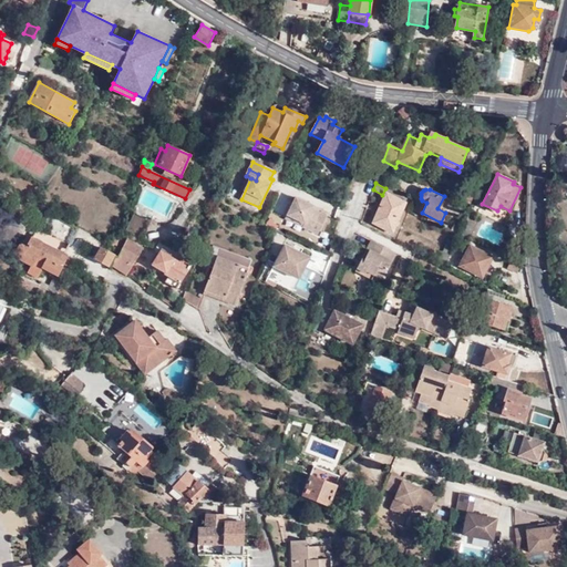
[(462,199),(471,204),(474,196),(466,193),(462,199)]
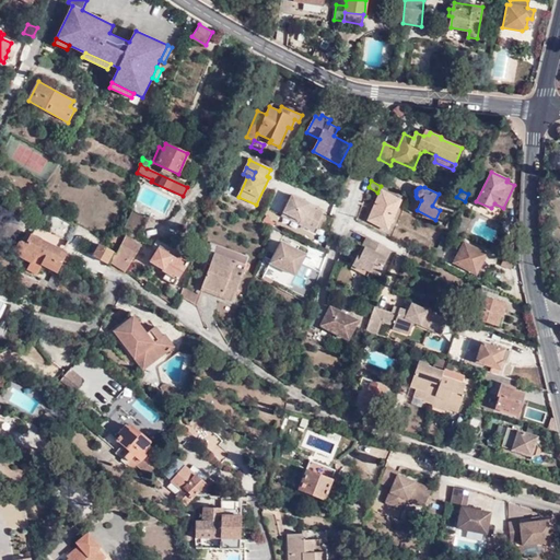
[(387,229),(401,200),(382,191),(368,220),(387,229)]
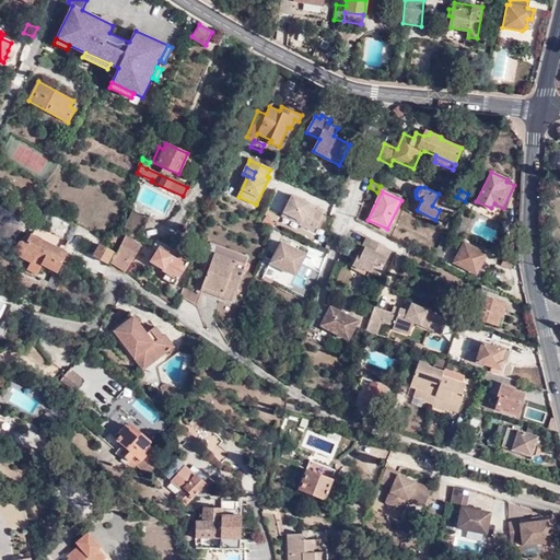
[(292,196),(284,213),(302,221),(300,225),(316,232),(324,213),(310,207),(311,205),(292,196)]
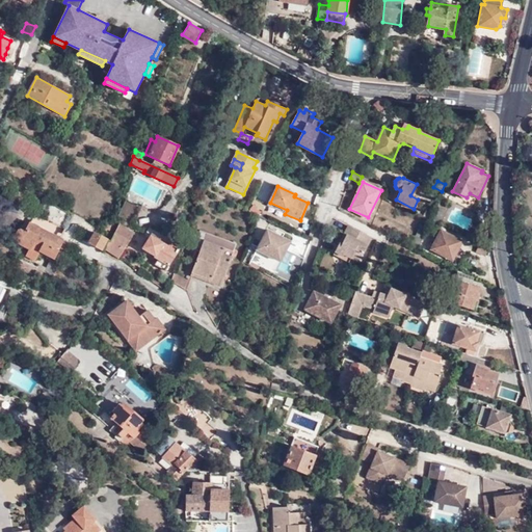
[(133,220),(141,208),(126,200),(118,213),(133,220)]
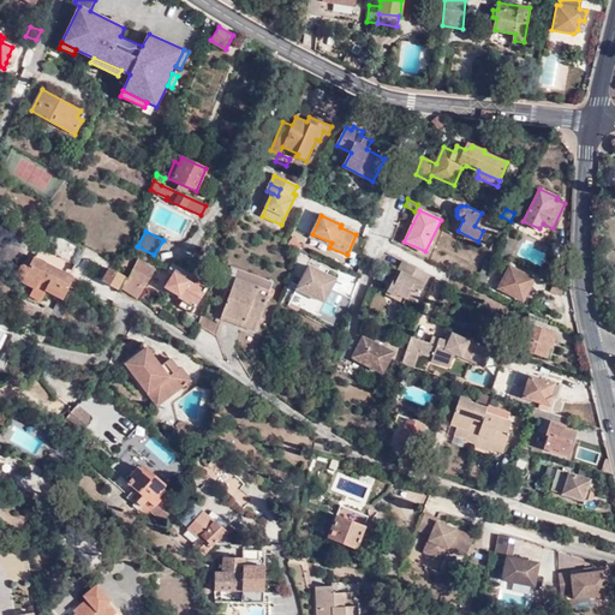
[(332,243),(312,234),(310,238),(329,248),(332,243)]
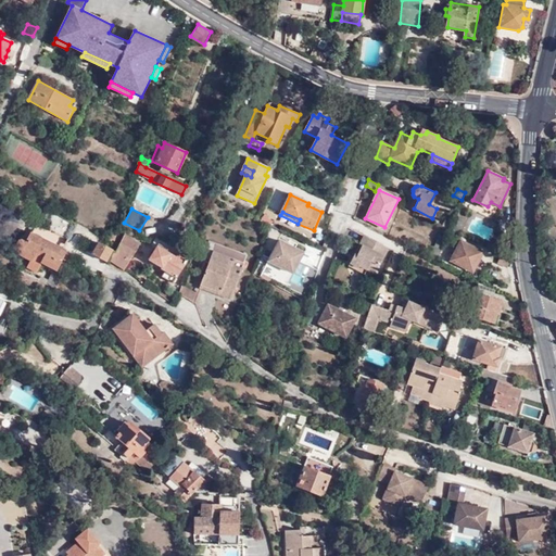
[(459,217),(453,230),(462,235),(467,220),(459,217)]
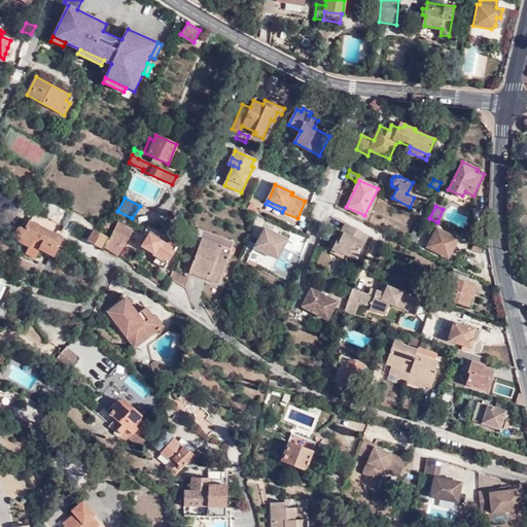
[(412,231),(407,242),(412,244),(415,246),(423,221),(417,219),(413,231),(412,231)]
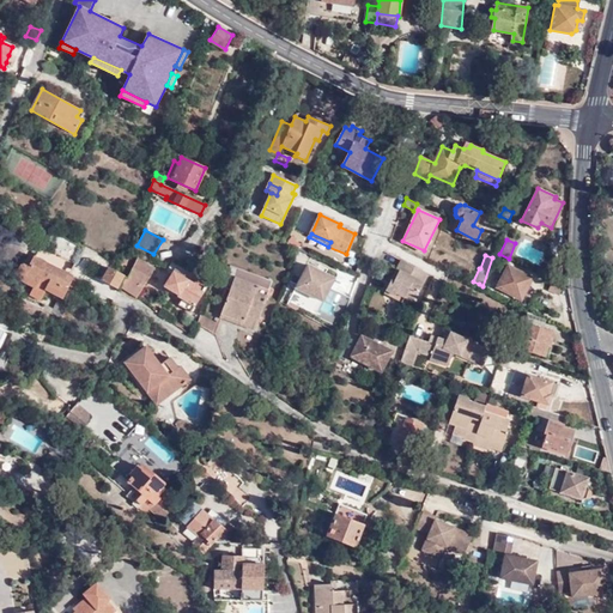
[(61,297),(72,275),(34,258),(29,268),(22,265),(17,275),(23,279),(23,281),(34,286),(30,293),(41,299),(46,290),(61,297)]
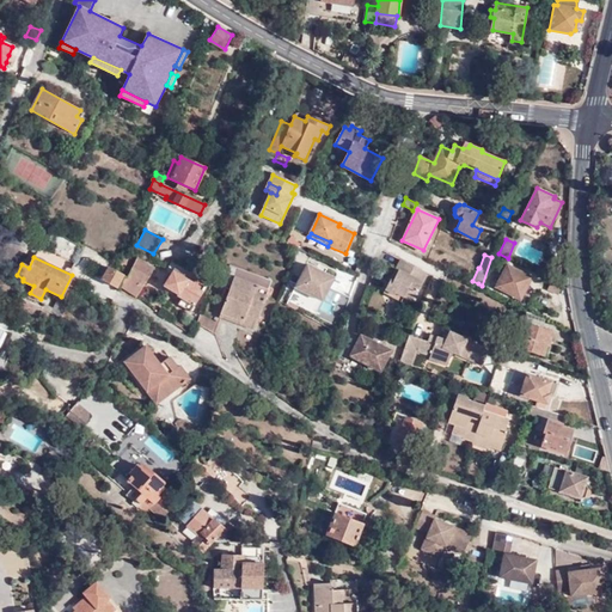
[(128,275),(126,275),(120,286),(136,298),(155,265),(139,257),(128,275)]
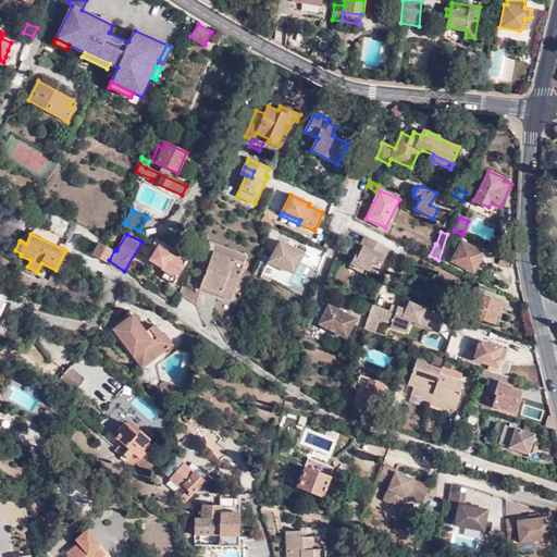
[(359,254),(357,252),(351,263),(360,268),(362,265),(369,270),(378,273),(390,248),(364,236),(361,244),(364,246),(359,254)]
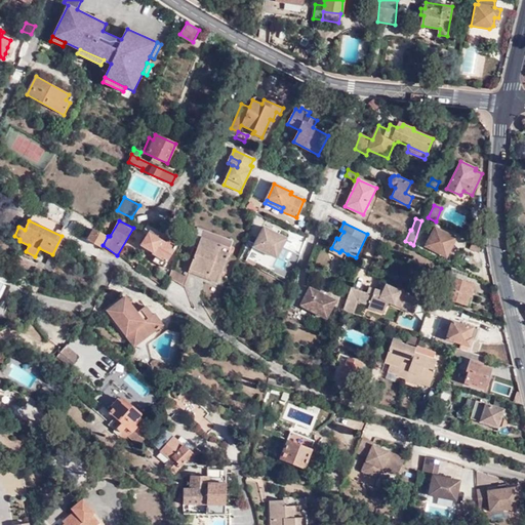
[(447,256),(456,238),(434,228),(426,246),(447,256)]
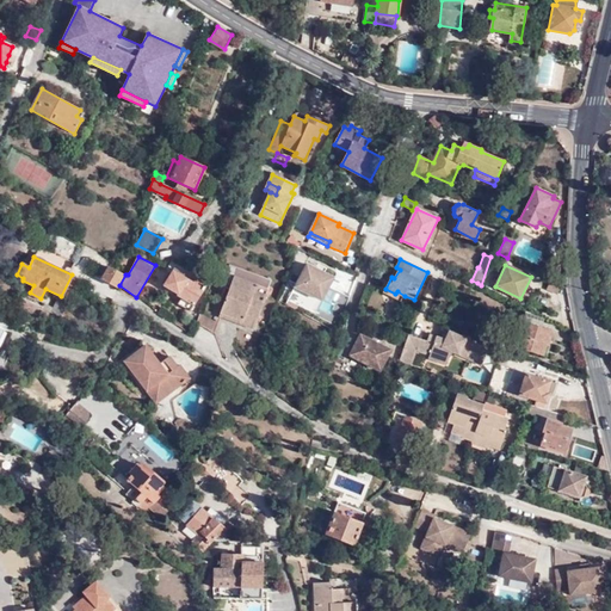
[(117,287),(123,273),(107,266),(102,279),(117,287)]
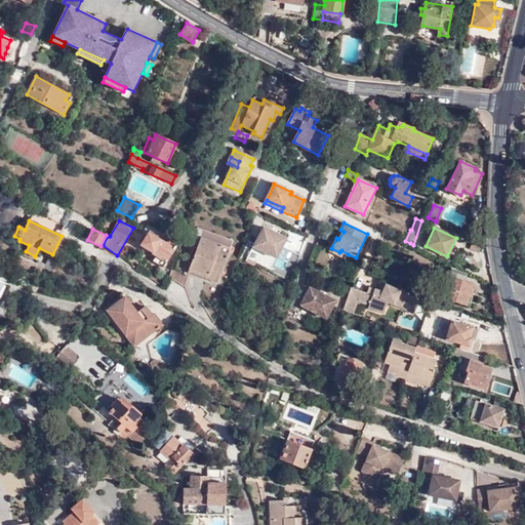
[(278,259),(287,241),(264,229),(254,248),(278,259)]
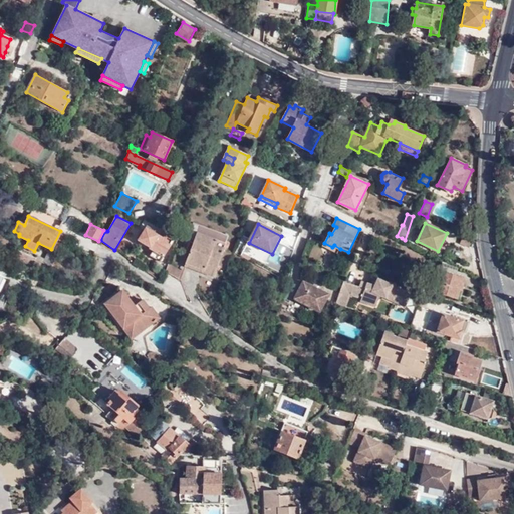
[(137,240),(147,246),(149,248),(148,249),(152,253),(150,257),(159,264),(174,239),(165,233),(162,237),(146,227),(137,240)]
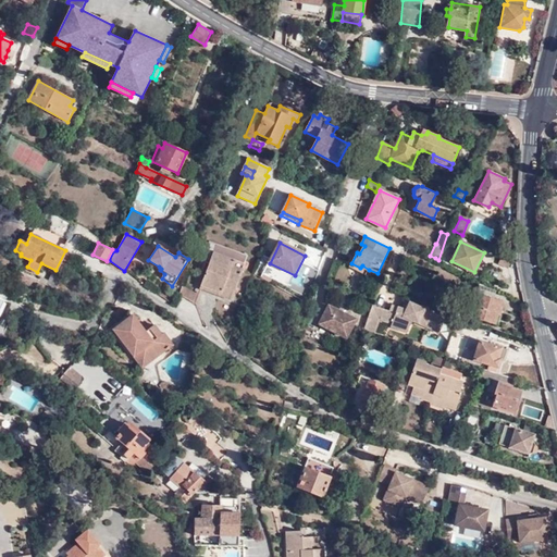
[(232,269),(235,259),(213,251),(200,285),(221,293),(223,286),(235,291),(242,273),(232,269)]
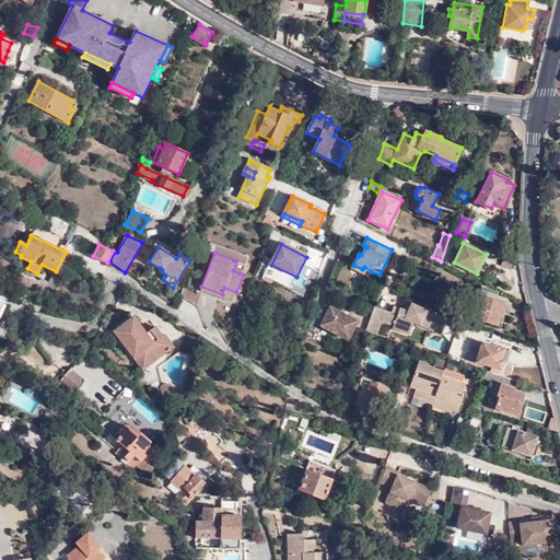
[(511,268),(514,260),(505,257),(502,264),(511,268)]
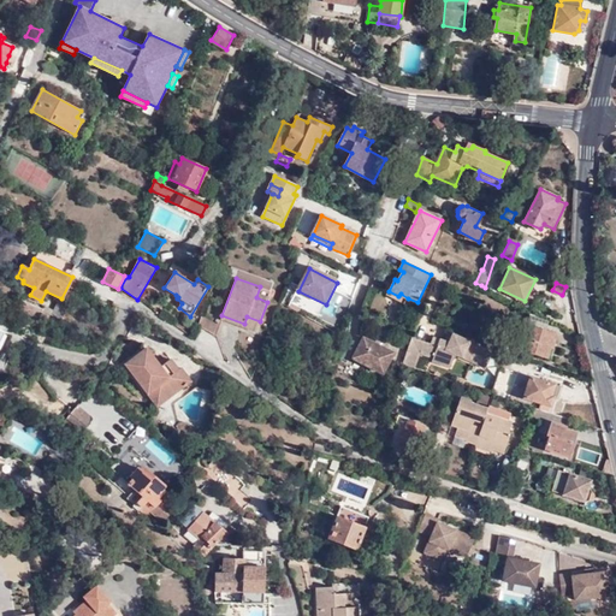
[(271,290),(260,286),(256,297),(267,302),(271,290)]
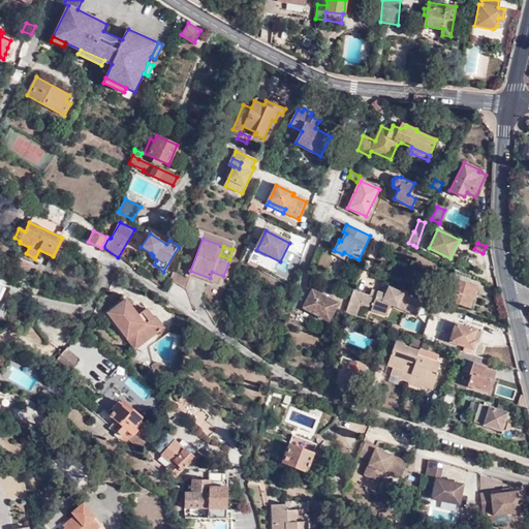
[(342,254),(334,250),(332,253),(348,260),(350,256),(344,252),(342,254)]
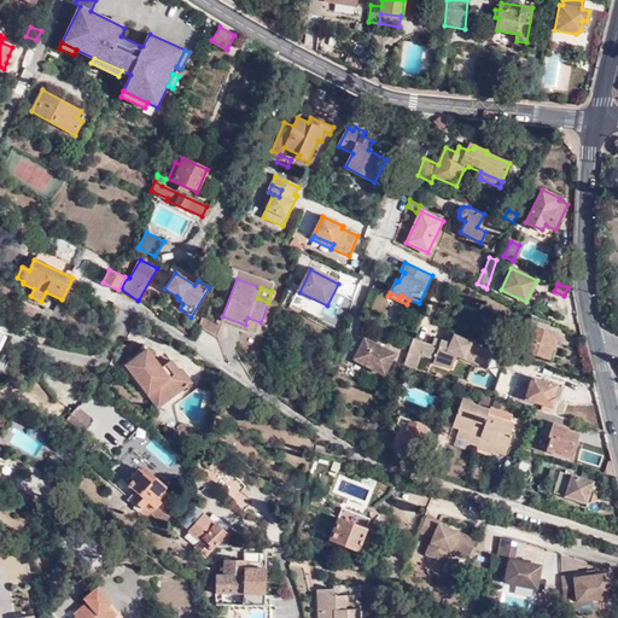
[(345,322),(351,297),(333,293),(327,318),(345,322)]
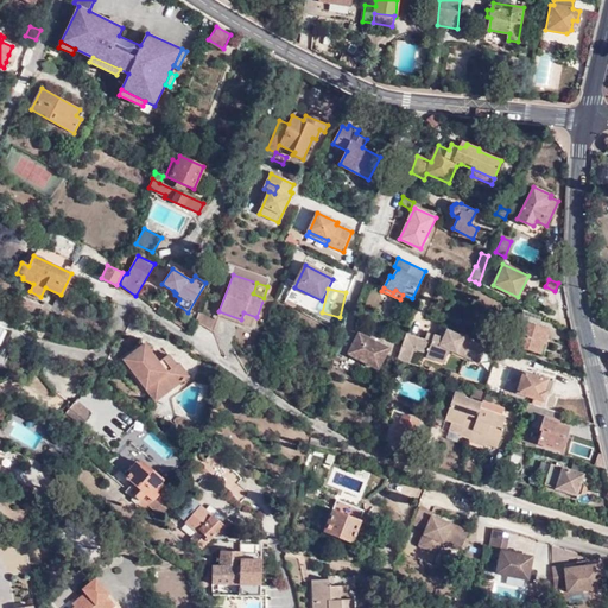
[(176,293),(173,291),(166,303),(185,315),(188,312),(177,304),(179,299),(175,295),(176,293)]
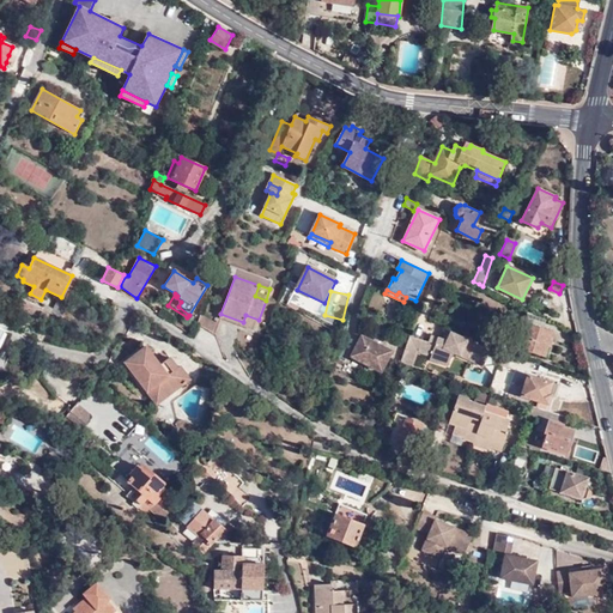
[(60,319),(66,307),(56,302),(50,314),(60,319)]
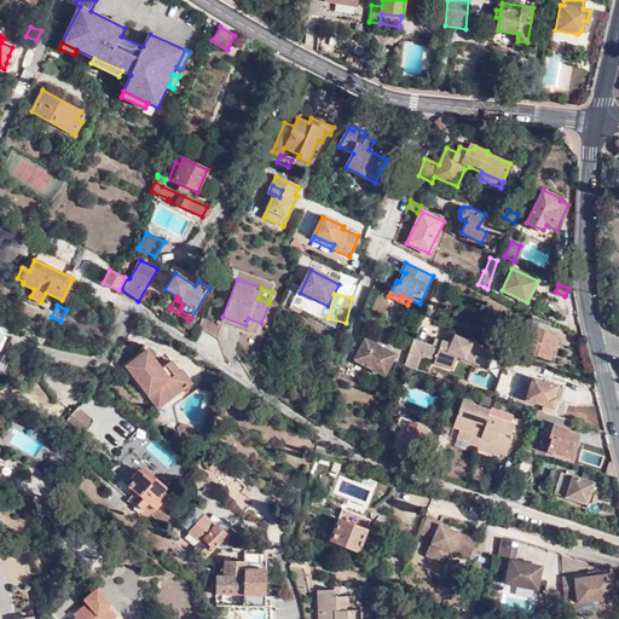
[(221,328),(203,317),(200,327),(217,337),(221,328)]
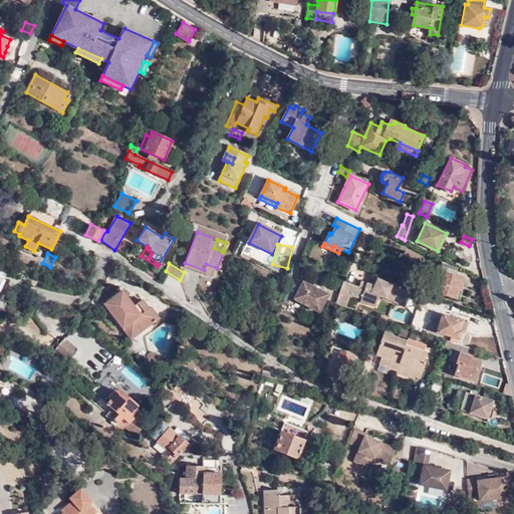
[(204,270),(185,263),(184,267),(213,277),(217,268),(206,264),(204,270)]
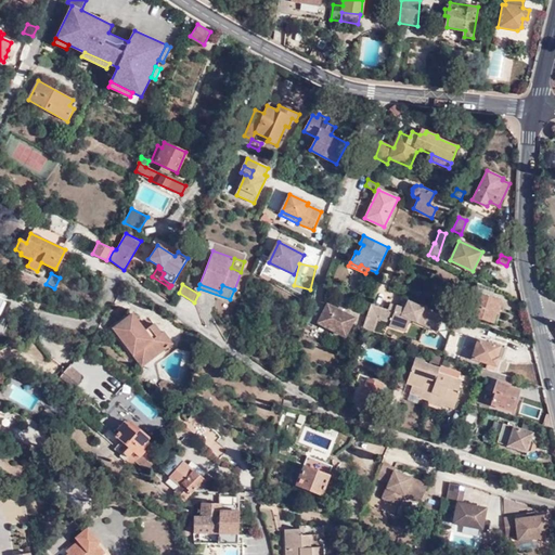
[(470,299),(468,309),(466,314),(491,322),(491,321),(493,311),(498,312),(501,300),(492,298),(495,291),(478,284),(475,292),(473,293),(470,299)]
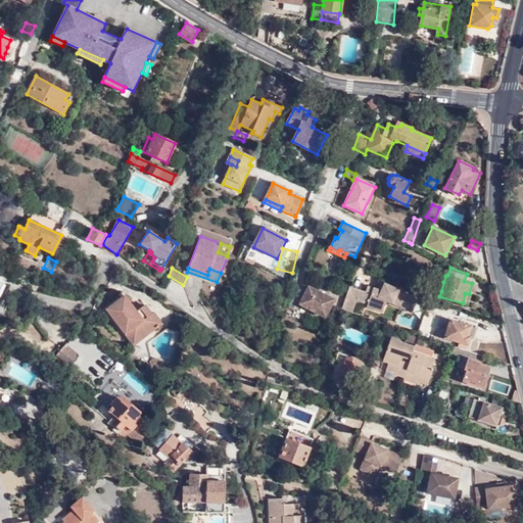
[(436,289),(441,291),(443,282),(439,281),(437,283),(435,285),(435,287),(436,289)]
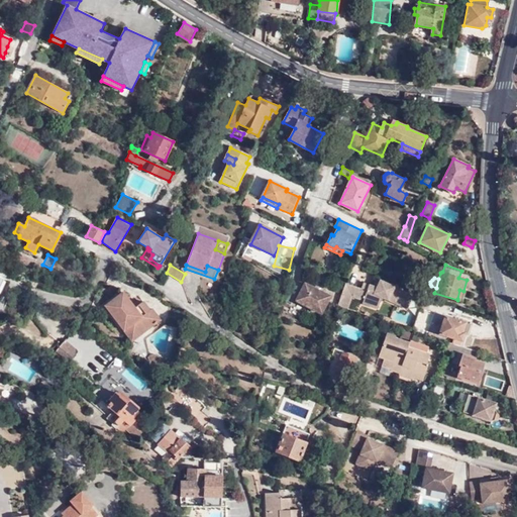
[(363,288),(346,283),(338,306),(349,310),(353,297),(365,301),(364,303),(380,309),(385,298),(409,309),(414,296),(382,281),(379,288),(376,287),(365,283),(363,288)]
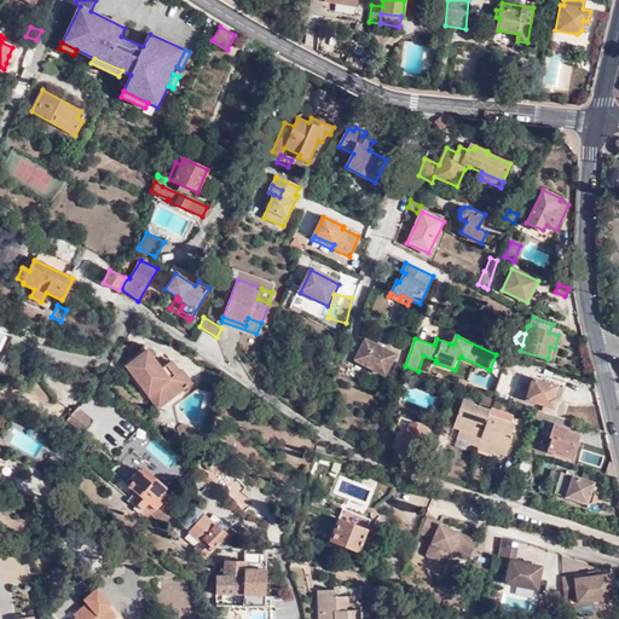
[(387,377),(397,356),(365,341),(356,362),(387,377)]
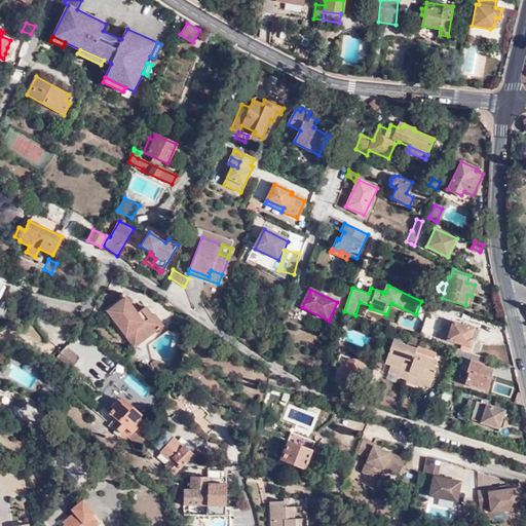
[(467,295),(465,304),(473,307),(475,297),(472,296),(467,295)]
